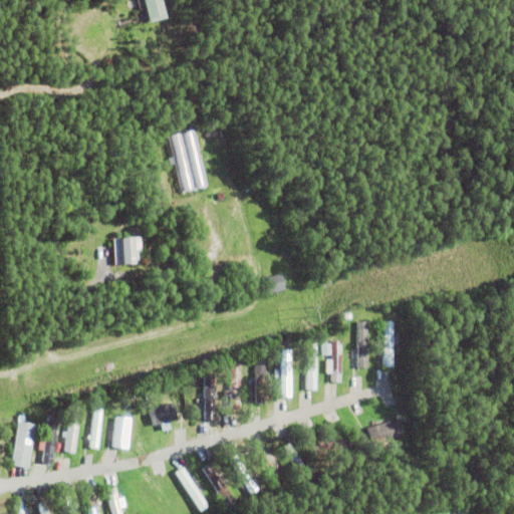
[(144,0),(162,0),(166,13),(149,18),(144,0)]
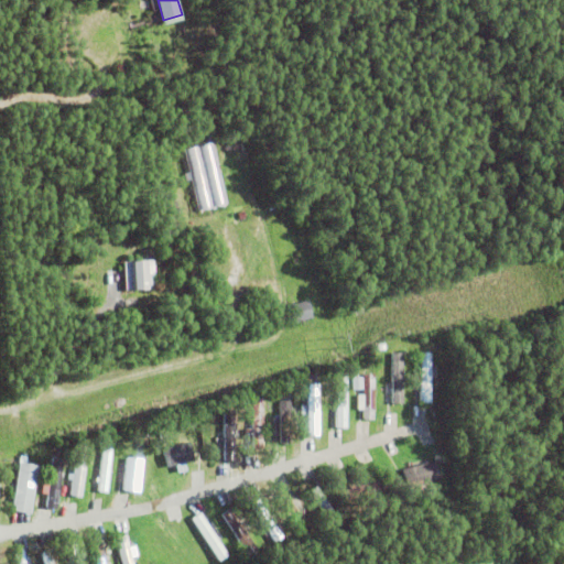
[(181,150),(215,142),(229,204),(195,213),(181,150)]
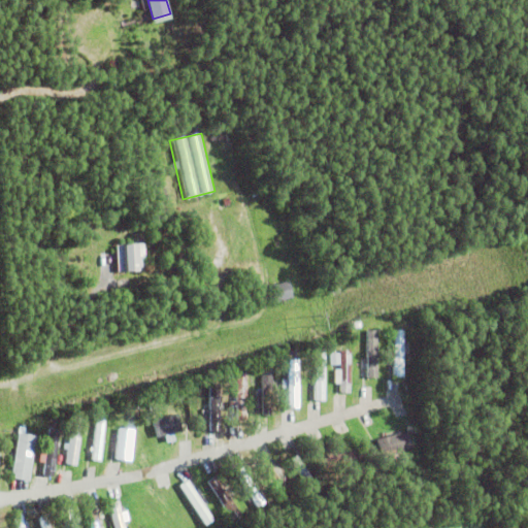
[(158,188),(164,187),(167,200),(161,201),(158,188)]
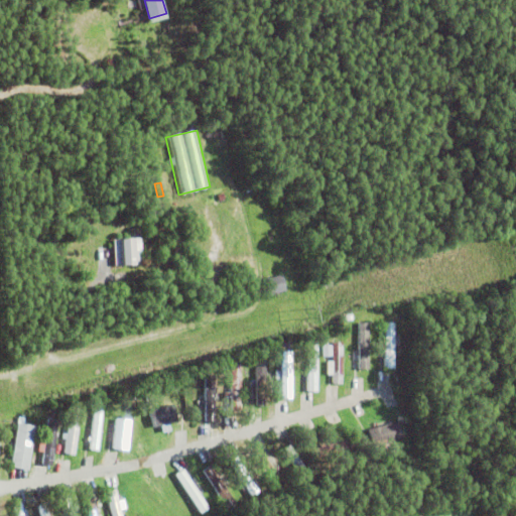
[(140,236),(142,262),(114,264),(113,237),(119,237),(119,235),(133,234),(133,236),(140,236)]
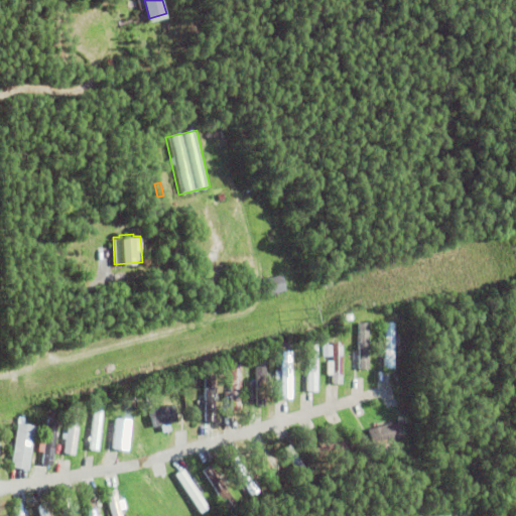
[(266,277),(282,273),(285,289),(270,292),(266,277)]
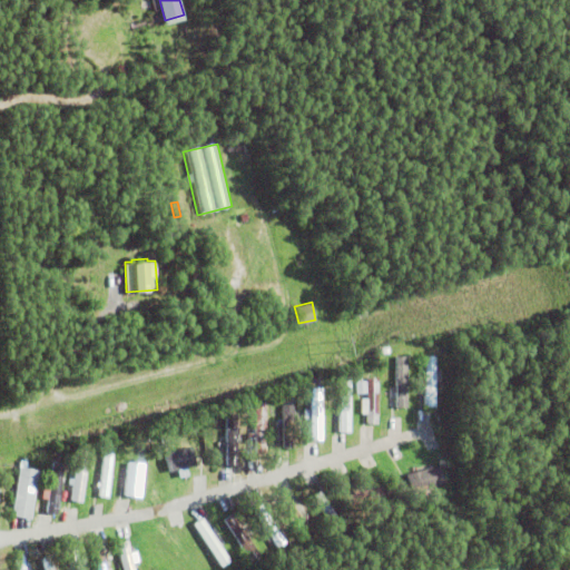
[(396,355),(408,355),(408,405),(397,405),(396,355)]
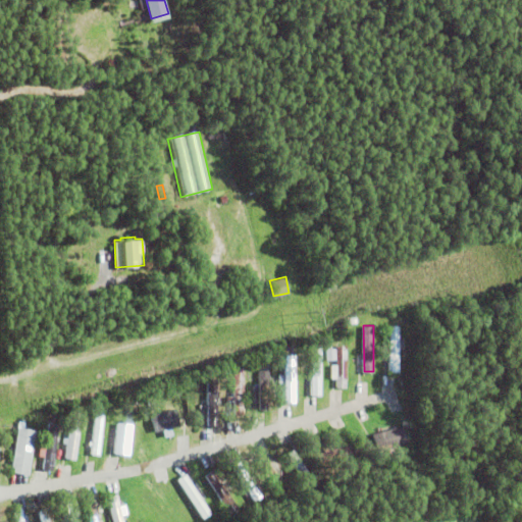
[(389,371),(389,325),(399,325),(399,371),(389,371)]
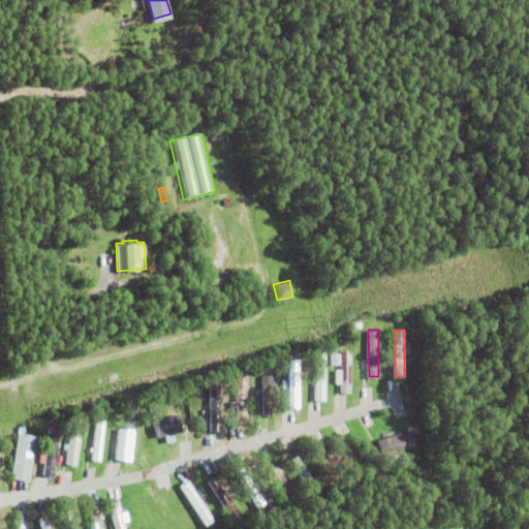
[(341,392),(341,382),(335,382),(335,369),(341,369),(341,348),(351,348),(350,392),(341,392)]
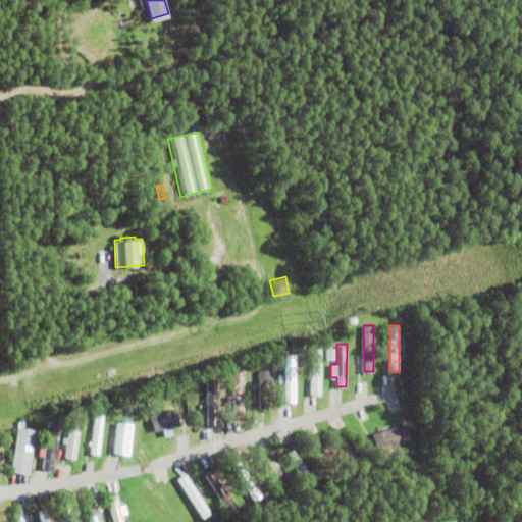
[(311,395),(312,348),(321,348),(320,395),(311,395)]
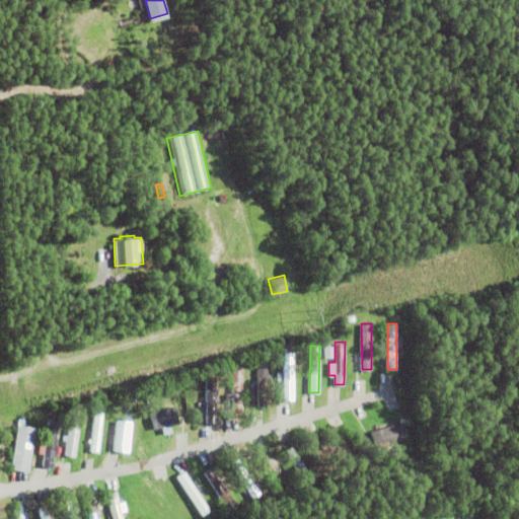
[(324,346),(335,346),(335,357),(324,357),(324,346)]
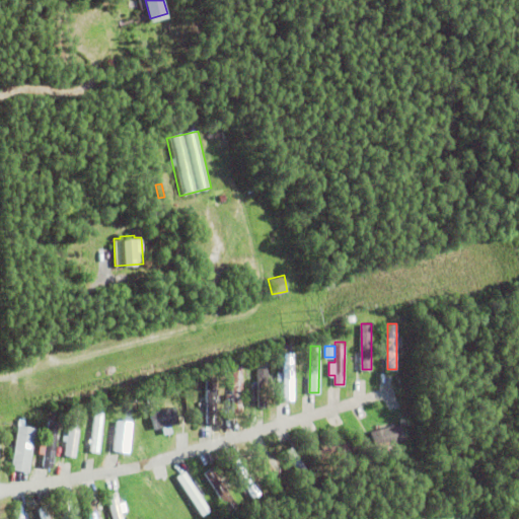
[(284,400),(284,353),(294,353),(293,400),(284,400)]
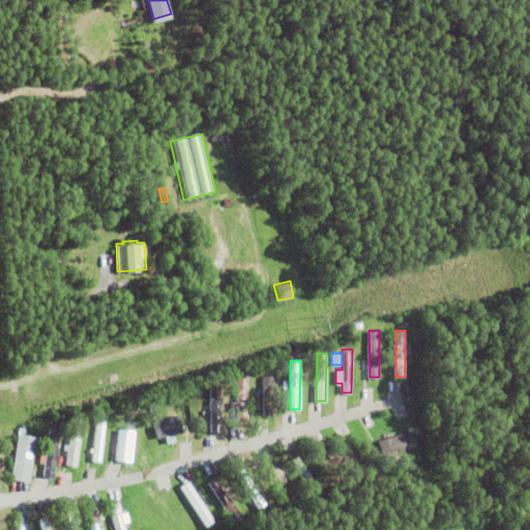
[(263,372),(271,372),(271,412),(263,412),(263,372)]
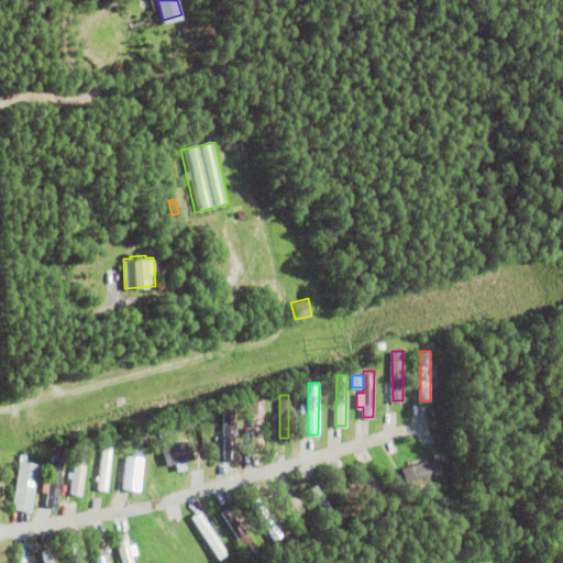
[(251,446),(252,396),(262,396),(262,446),(251,446)]
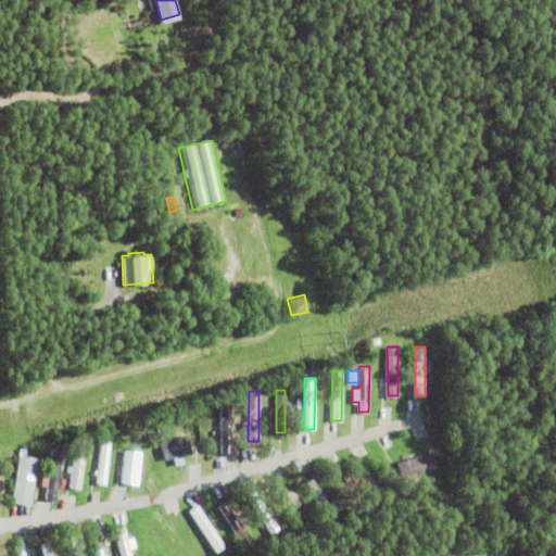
[(223,453),(232,454),(235,403),(224,403),(223,415),(224,415),(223,453)]
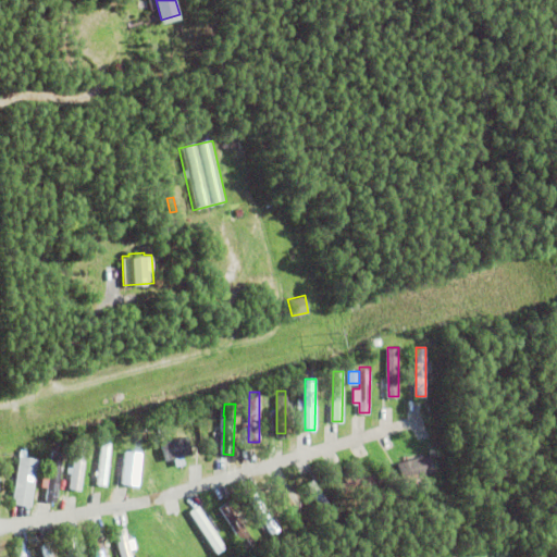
[(160,443),(186,435),(192,453),(164,460),(160,443)]
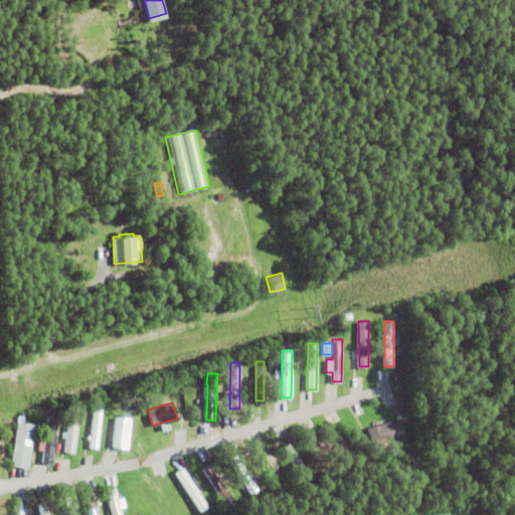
[(90,447),(90,443),(84,442),(86,435),(91,436),(92,427),(86,426),(87,417),(93,418),(94,407),(103,408),(98,448),(90,447)]
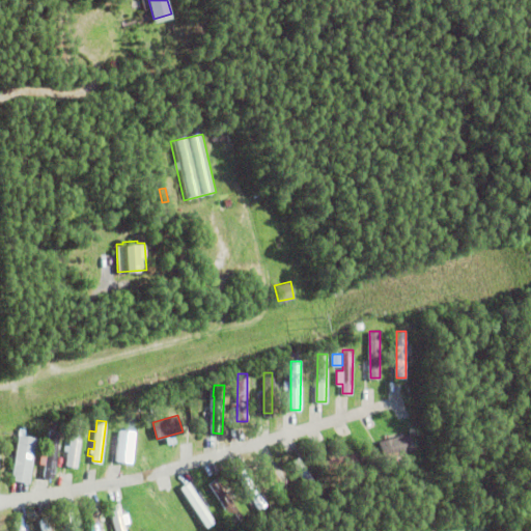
[(67,469),(74,423),(83,424),(77,471),(67,469)]
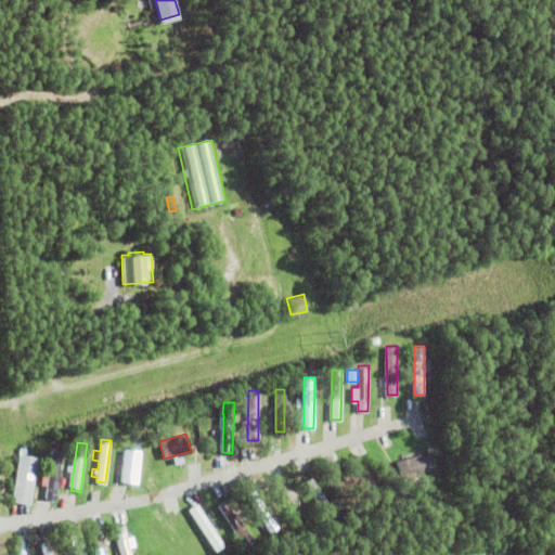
[(11,501),(20,448),(26,449),(25,454),(38,456),(29,504),(11,501)]
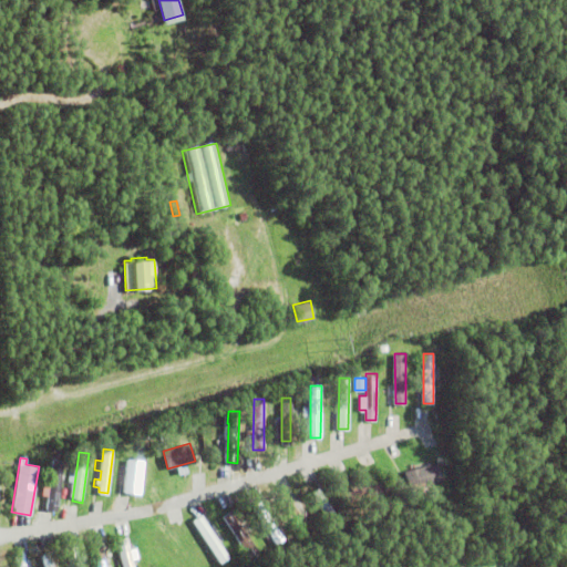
[(45,508),(53,459),(63,460),(57,511),(45,508)]
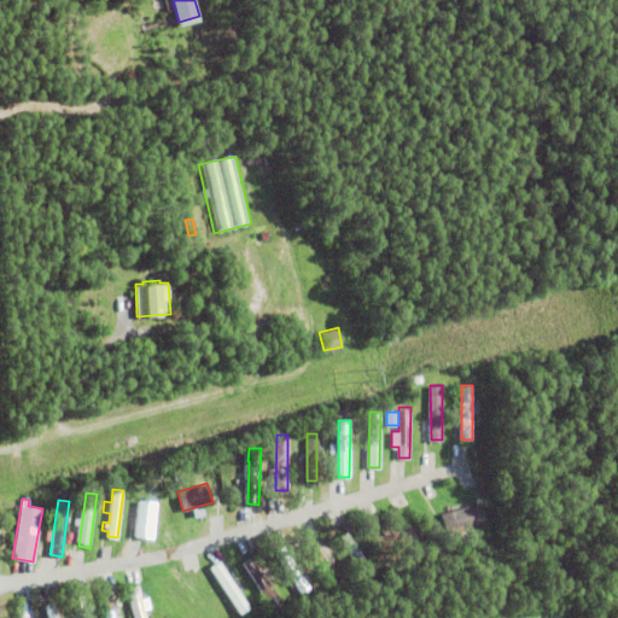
[(138,537),(156,537),(157,502),(139,501),(138,537)]
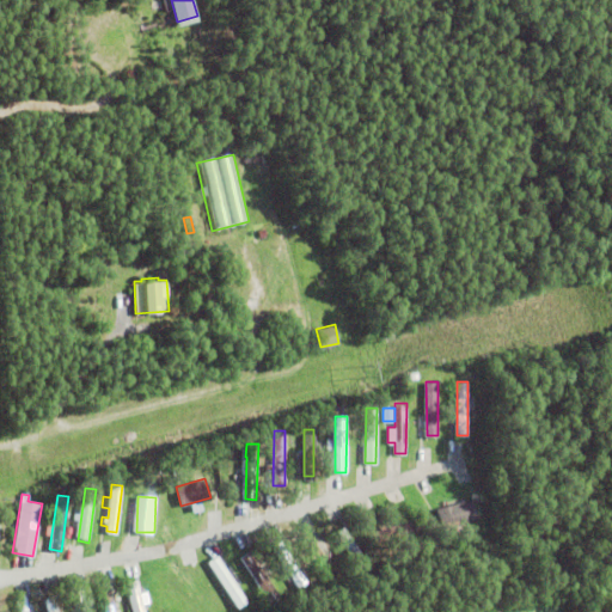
[(436,522),(434,513),(440,510),(439,508),(447,506),(448,508),(479,499),(482,509),(436,522)]
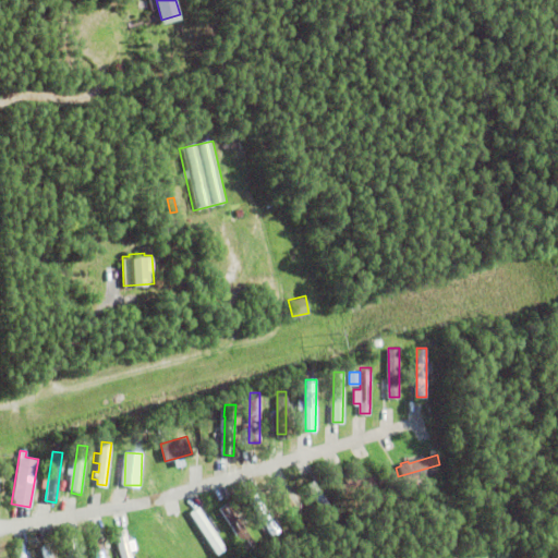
[(366,495),(364,487),(344,493),(344,492),(339,493),(337,488),(342,487),(341,483),(347,482),(344,475),(351,474),(352,480),(377,473),(383,490),(366,495)]
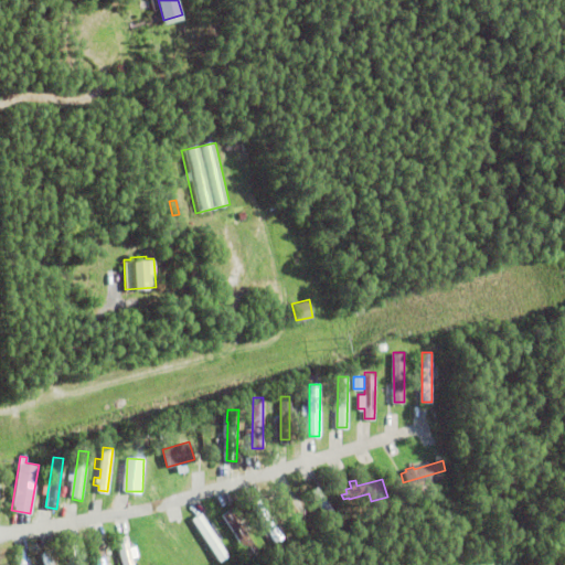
[(309,491),(317,486),(341,523),(333,528),(309,491)]
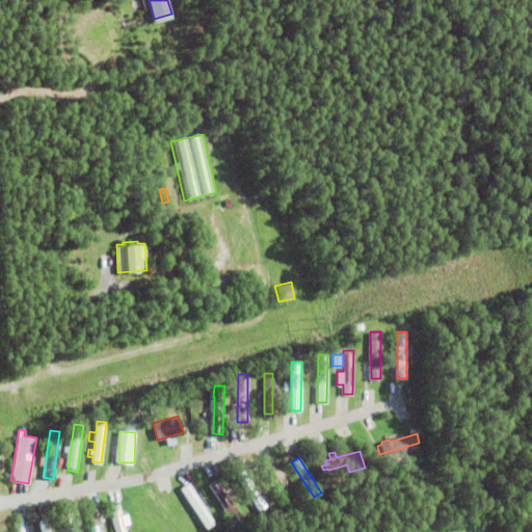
[(261,467),(269,461),(296,502),(288,508),(261,467)]
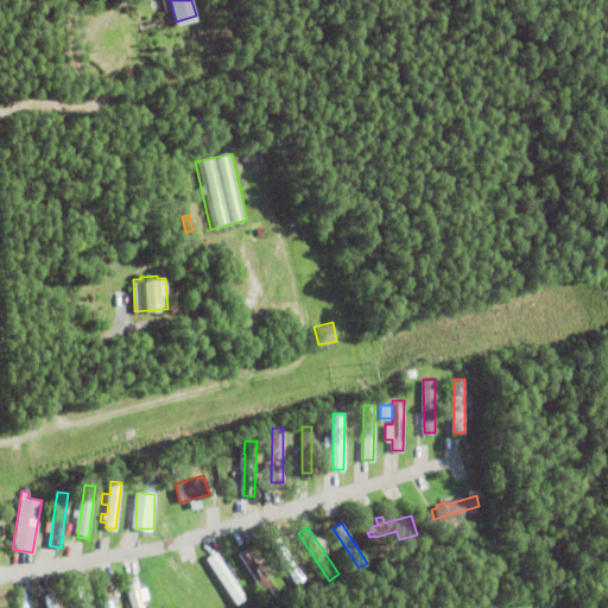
[(268,543),(278,537),(304,577),(295,583),(268,543)]
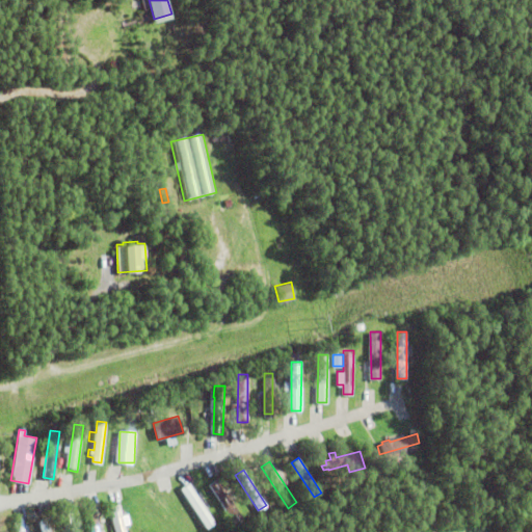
[(209,484),(217,479),(241,516),(233,522),(209,484)]
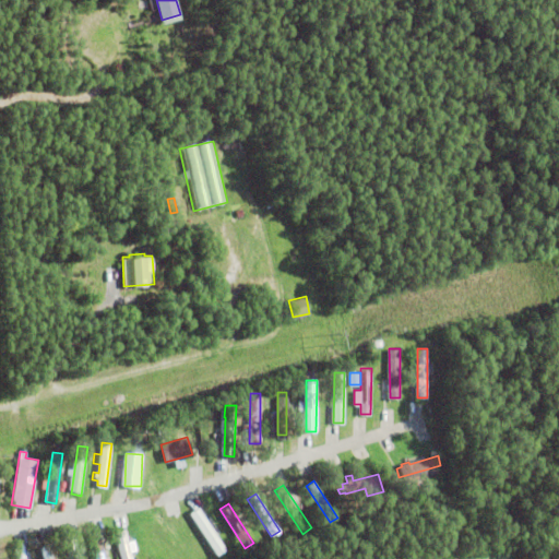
[(189,513),(199,508),(225,549),(215,555),(189,513)]
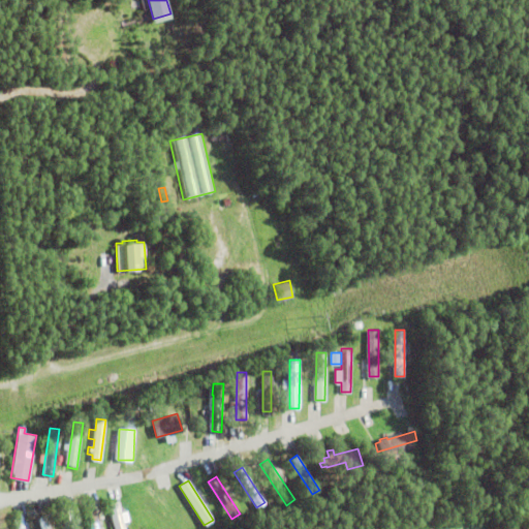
[(56,499),(66,497),(69,506),(59,509),(56,499)]
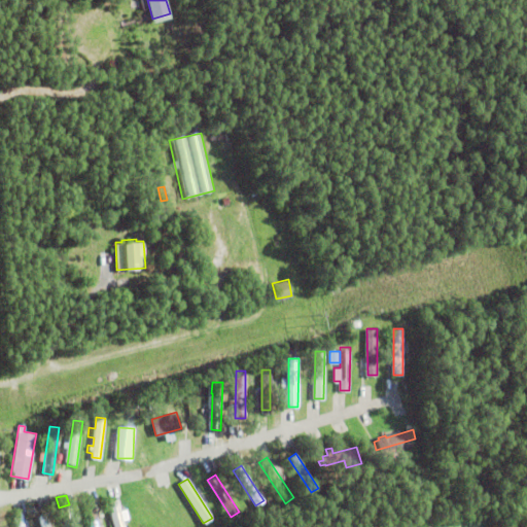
[(113,526),(108,502),(117,499),(124,526),(113,526)]
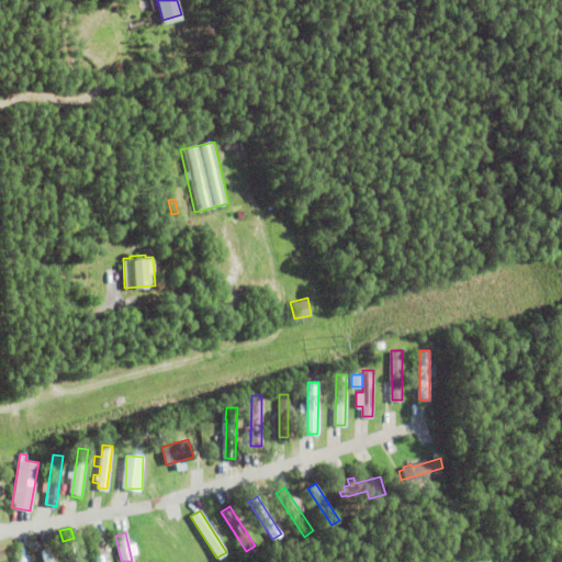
[(94,561),(90,536),(100,534),(105,561),(94,561)]
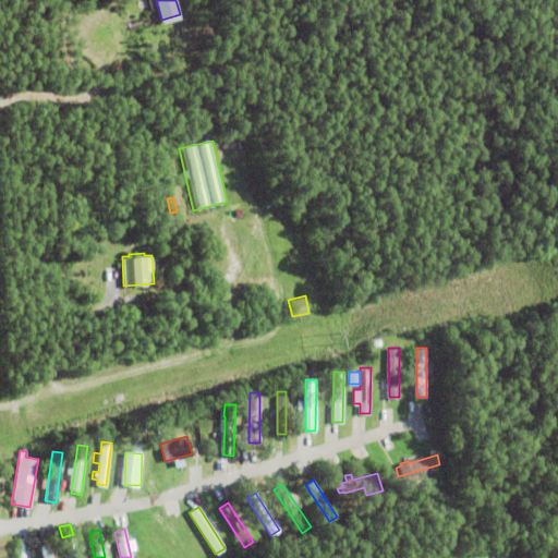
[(69,557),(69,554),(63,555),(60,538),(74,535),(75,543),(83,542),(85,557),(69,557)]
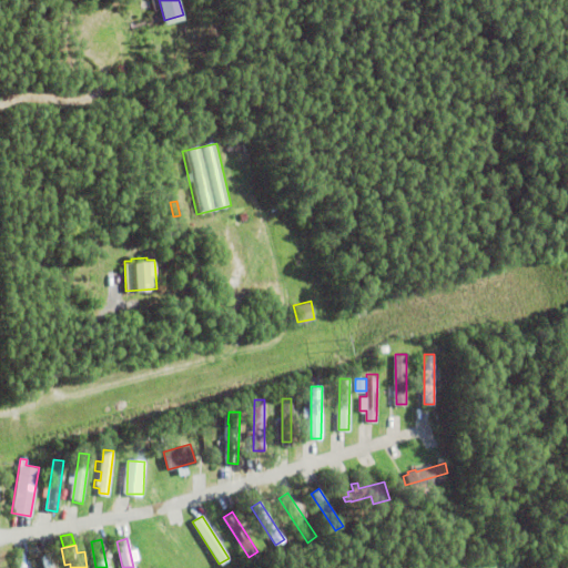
[(17,567),(13,554),(22,551),(26,567),(17,567)]
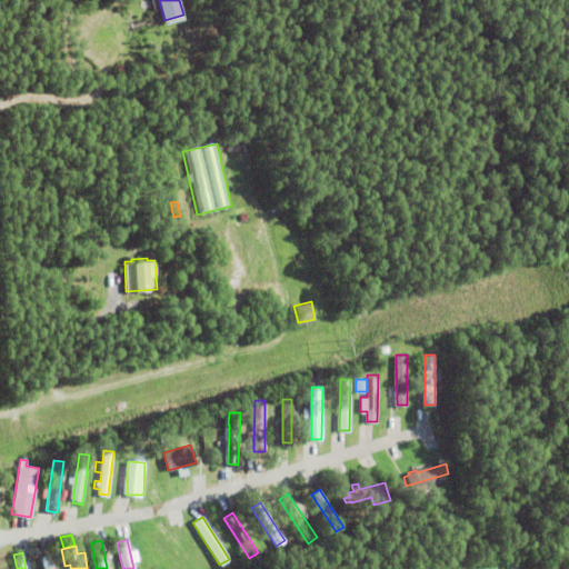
[(43,568),(41,557),(51,555),(53,568),(43,568)]
